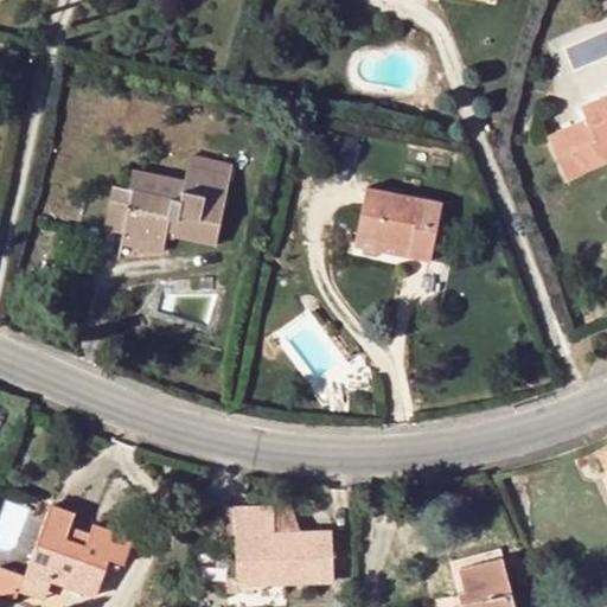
[(549,134),(568,178),(606,161),(600,149),(606,146),(606,94),(582,104),(587,117),(549,134)]
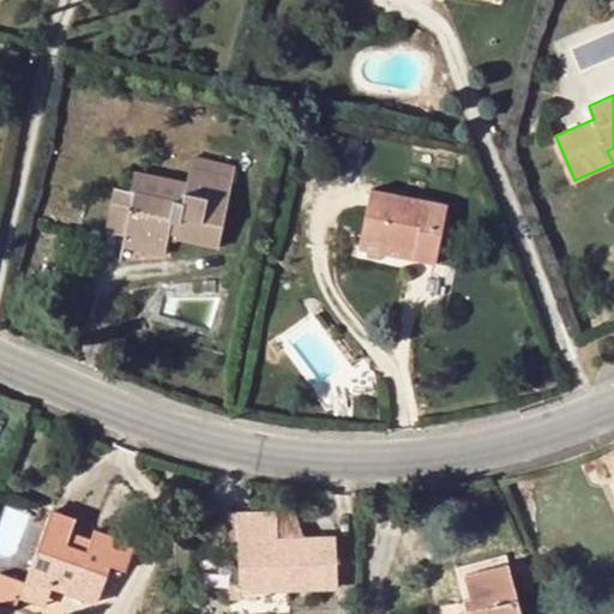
[(194,203),(182,200),(131,190),(115,187),(107,229),(126,234),(168,241),(168,236),(218,247),(234,163),(193,155),(190,168),(200,170),(194,203)]
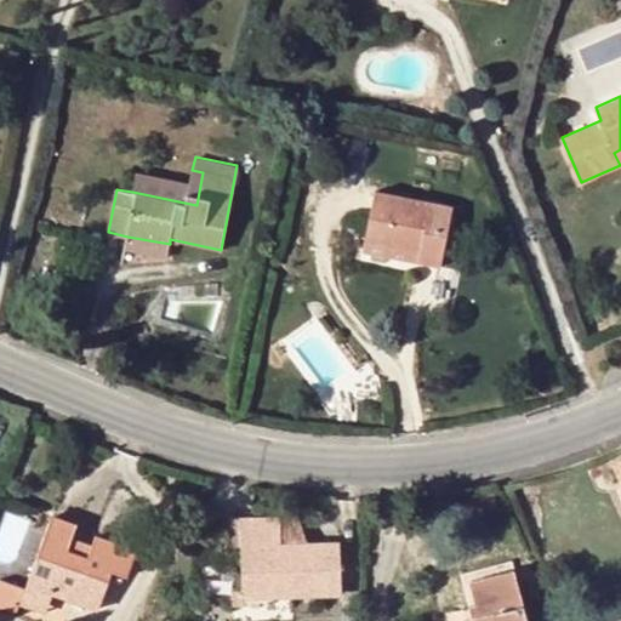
[(136,170),(132,192),(184,203),(189,182),(136,170)]
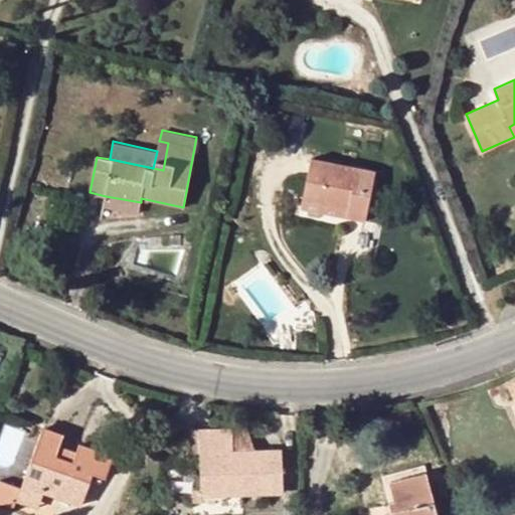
[(168,143),(159,141),(157,151),(153,168),(163,170),(168,143)]
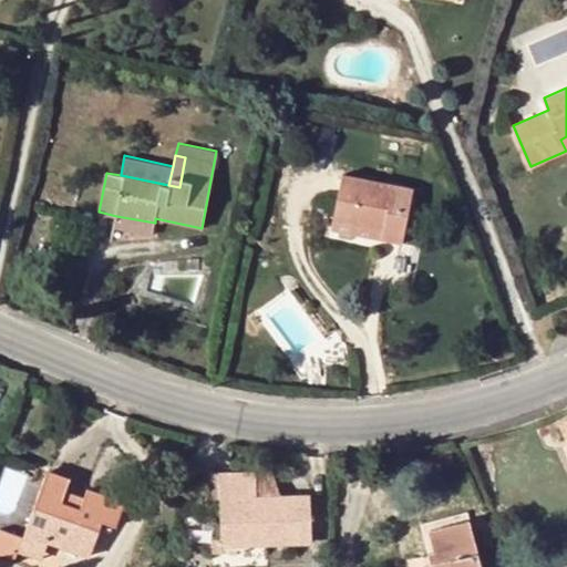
[(413,187),(344,174),(333,219),(383,232),(381,239),(402,244),(413,187)]
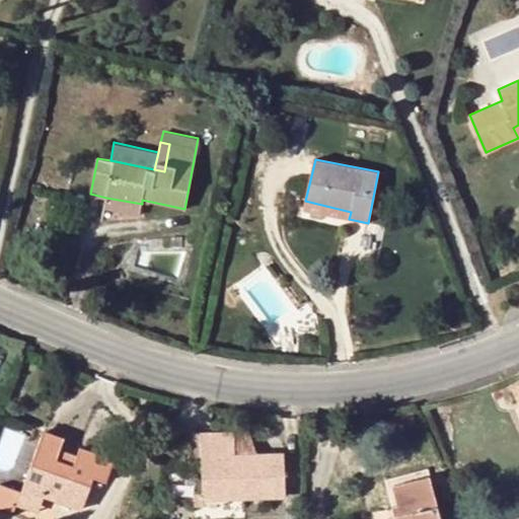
[(106,198),(104,208),(140,215),(142,204),(106,198)]
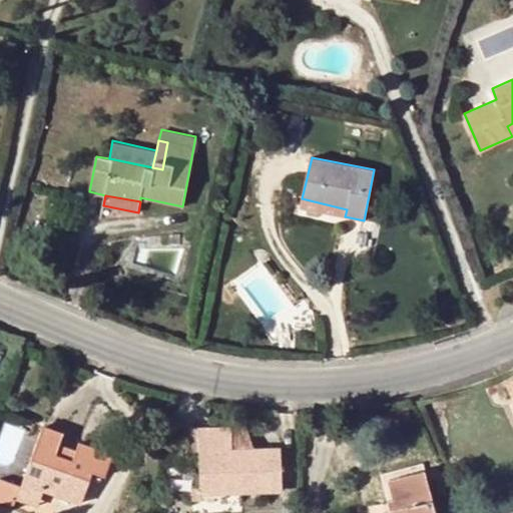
[(302,198),(300,206),(345,216),(347,209),(302,198)]
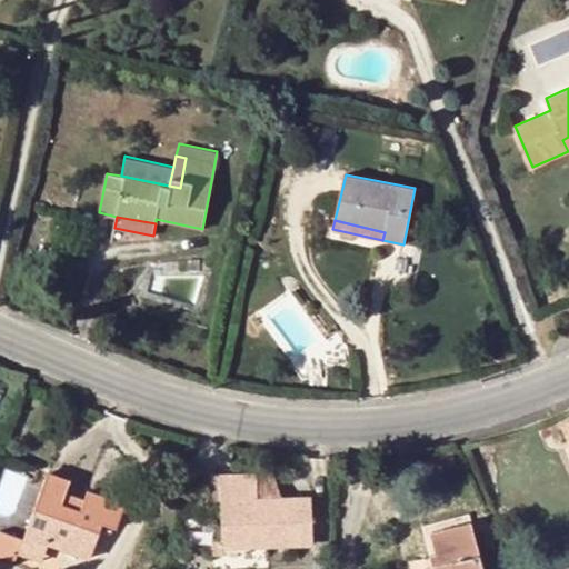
[(7,466),(0,487),(0,508),(18,513),(30,472),(7,466)]
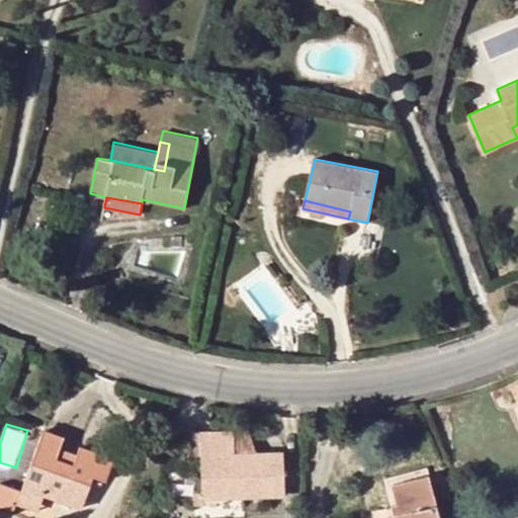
[(0,506),(14,511),(16,504),(19,496),(39,503),(42,496),(82,509),(93,477),(105,481),(113,457),(79,445),(77,453),(74,460),(58,455),(60,447),(64,437),(44,429),(21,491),(0,483),(0,506)]
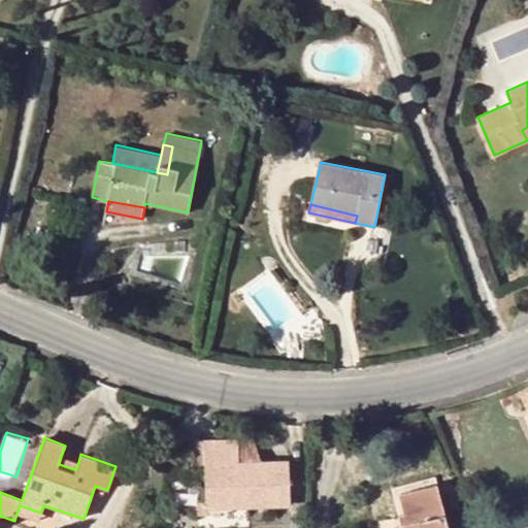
[(240,461),(262,460),(255,439),(239,440),(240,461)]
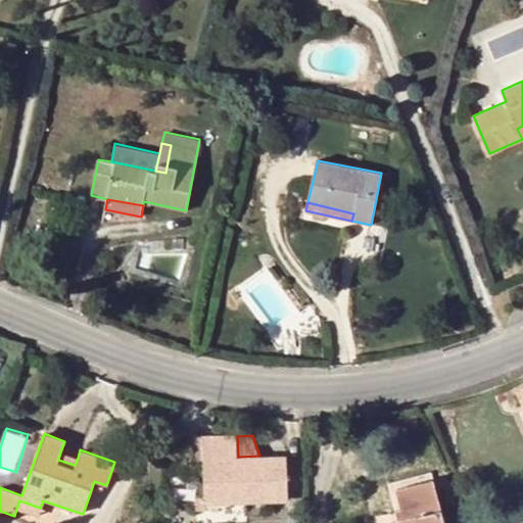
[(202,437),(203,441),(203,460),(204,497),(245,497),(245,503),(288,502),(287,456),(259,456),(238,457),(237,436),(202,437)]
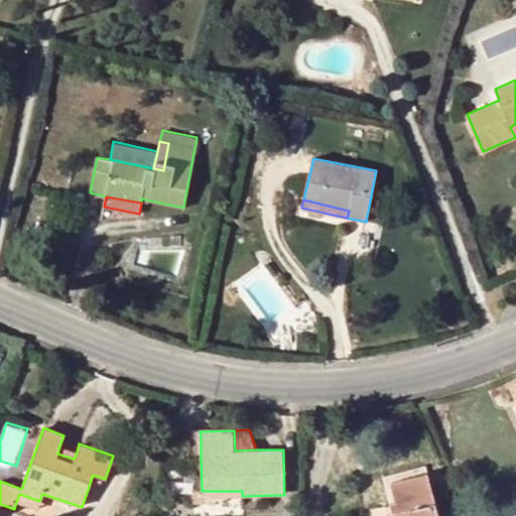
[(191,454),(201,454),(201,435),(190,436),(191,454)]
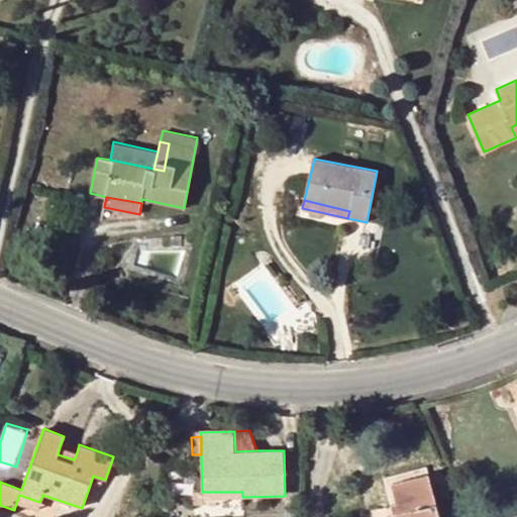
[(58,454),(74,459),(77,452),(60,446),(58,454)]
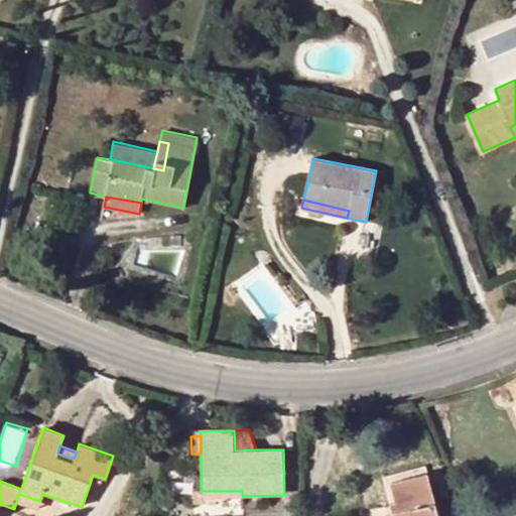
[(395,501),(398,512),(392,514),(392,515),(437,515),(426,473),(390,482),(395,501)]
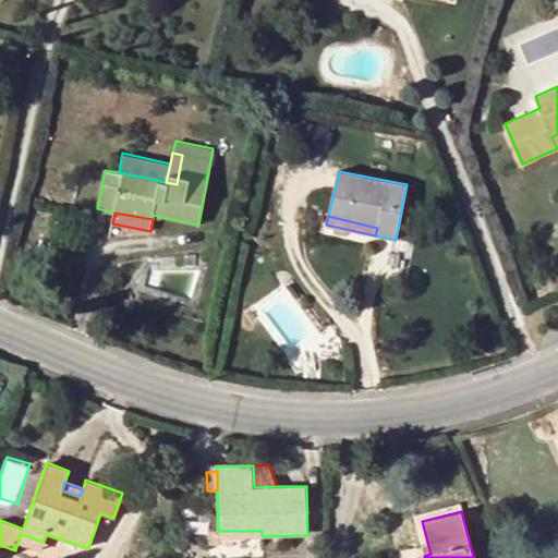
[(262,536),(262,531),(218,531),(209,531),(209,545),(262,544),(262,536)]
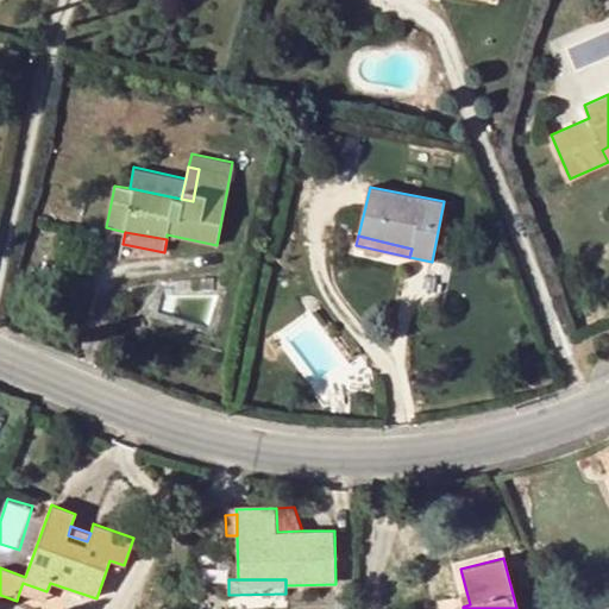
[(44,601),(46,591),(23,583),(19,592),(44,601)]
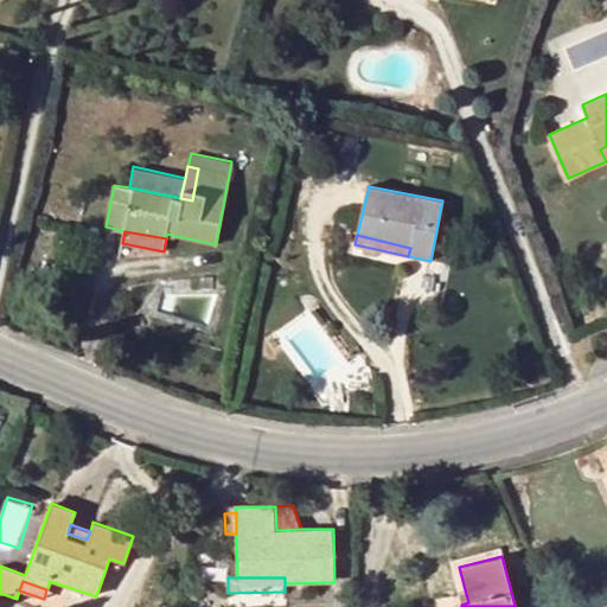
[(465,589),(457,592),(461,605),(468,602),(465,589)]
